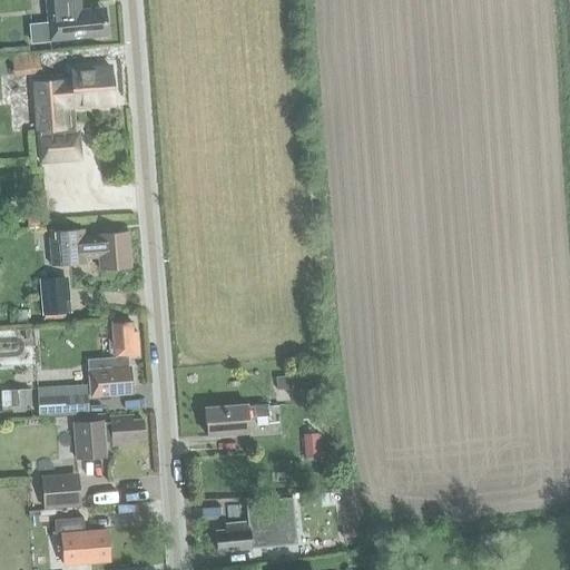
[(79,0),(47,0),(46,0),(48,25),(30,27),(31,43),(107,37),(104,10),(80,12),(79,0)]
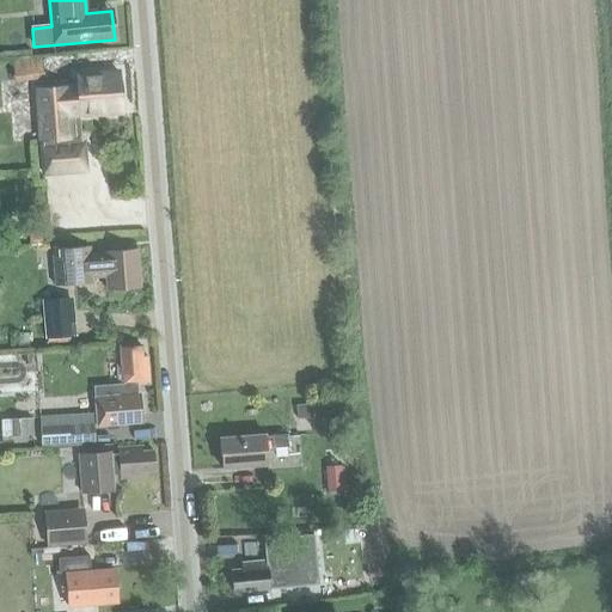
[(31,81),(43,80),(41,60),(29,61),(31,81)]
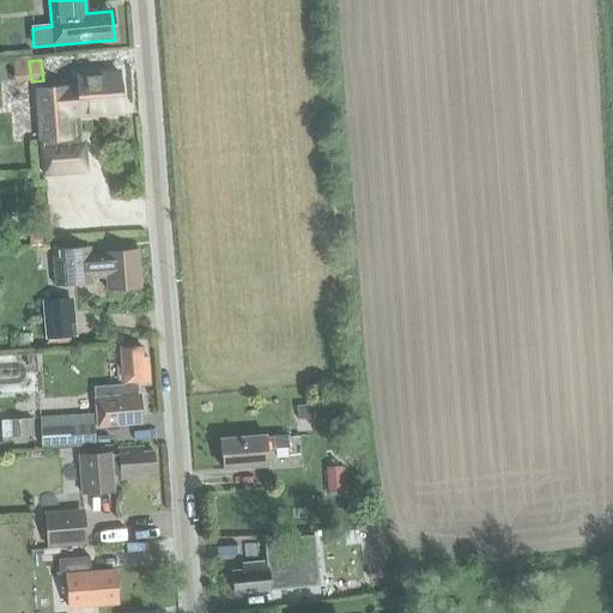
[(37,90),(43,175),(86,171),(84,144),(80,144),(80,139),(70,139),(67,115),(79,114),(80,116),(104,114),(104,117),(122,116),(119,70),(76,73),(77,86),(66,87),(37,90)]
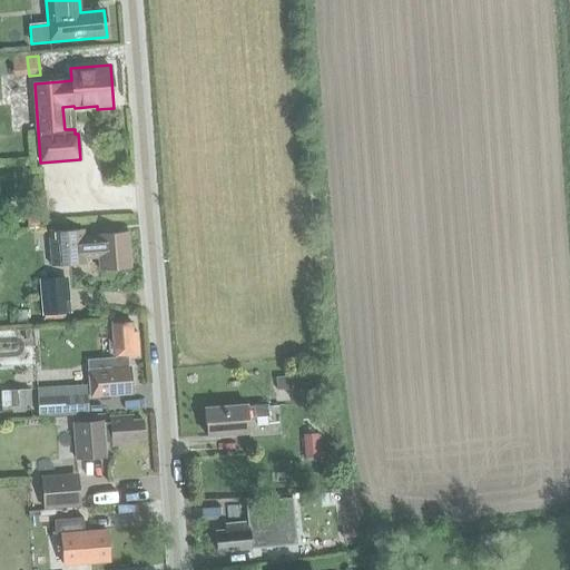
[(40,212),(26,213),(27,228),(41,227),(40,212)]
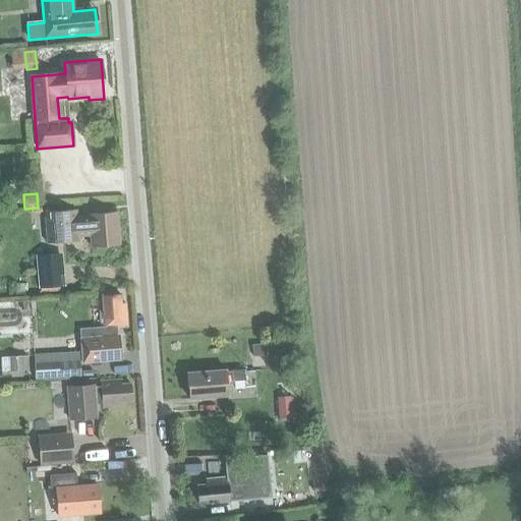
[(76,211),(56,213),(43,213),(45,243),(78,240),(77,232),(90,231),(92,247),(119,245),(117,213),(89,215),(89,217),(76,218),(76,211)]
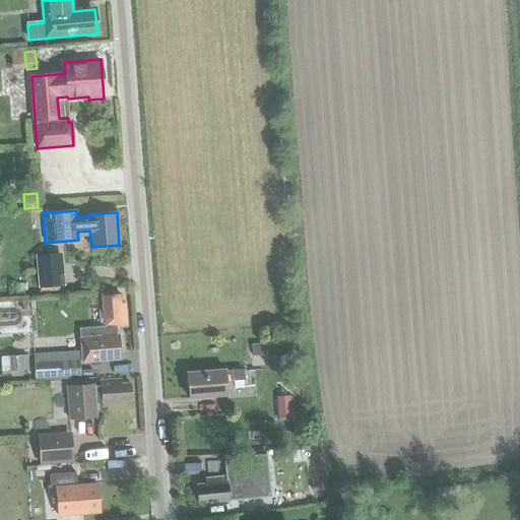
[(64,286),(62,254),(36,257),(39,289),(64,286)]
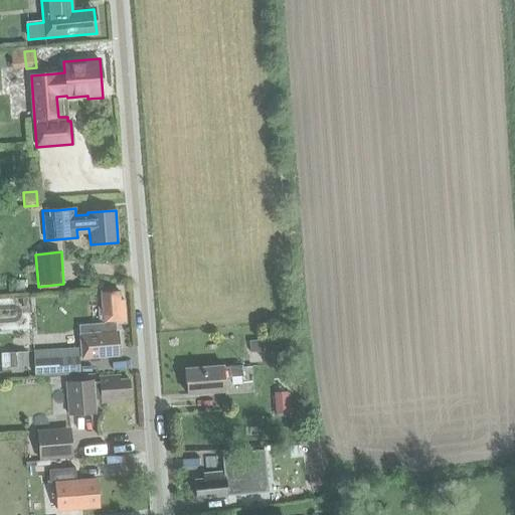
[(118,293),(101,295),(103,311),(99,312),(100,321),(78,326),(79,334),(81,334),(84,360),(121,357),(119,334),(115,334),(114,326),(126,325),(124,303),(119,303),(118,293)]
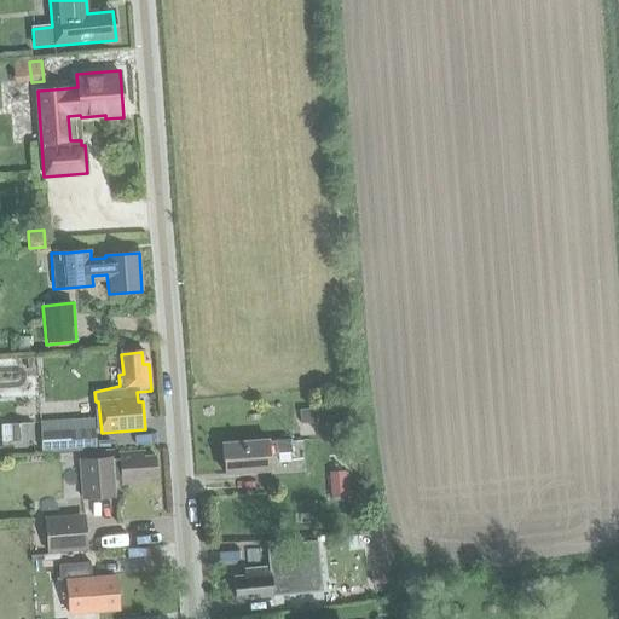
[(40,423),(41,453),(94,451),(93,421),(40,423)]
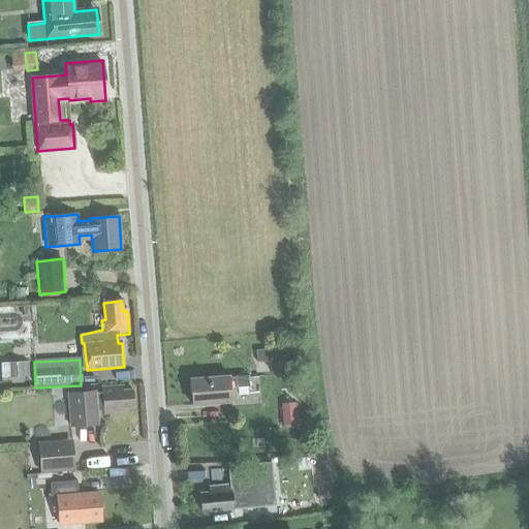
[(22,363),(7,363),(8,378),(23,378),(22,363)]
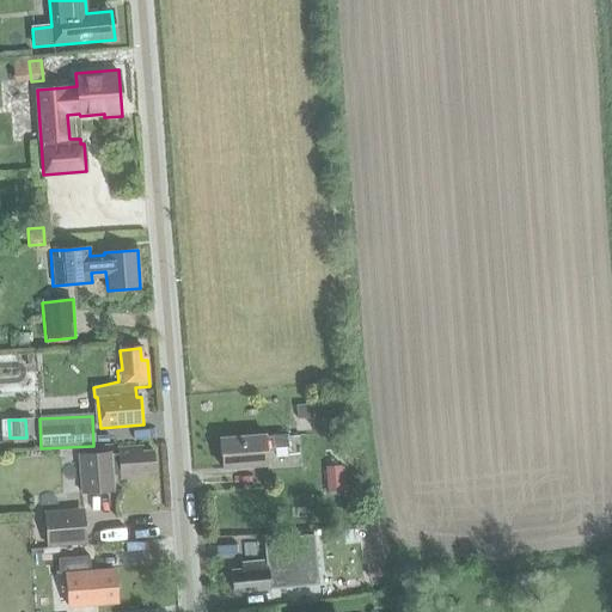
[(219,438),(221,469),(264,466),(263,450),(286,448),(285,433),(219,438)]
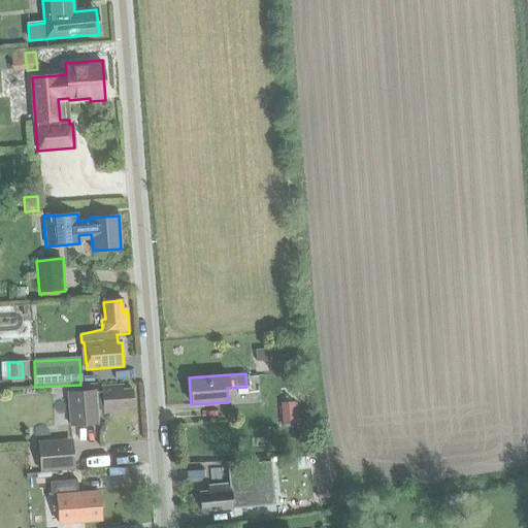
[(103,396),(96,397),(96,391),(69,393),(69,398),(71,426),(98,424),(97,410),(104,410),(104,414),(119,413),(119,408),(134,407),(132,390),(131,389),(123,386),(102,387),(103,396)]
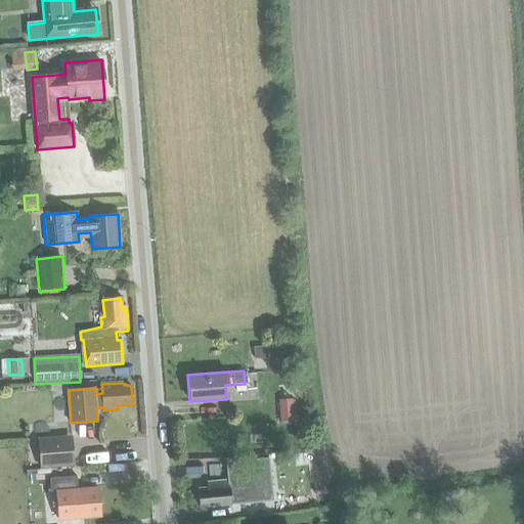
[(290,398),(277,399),(278,420),(291,420),(290,398)]
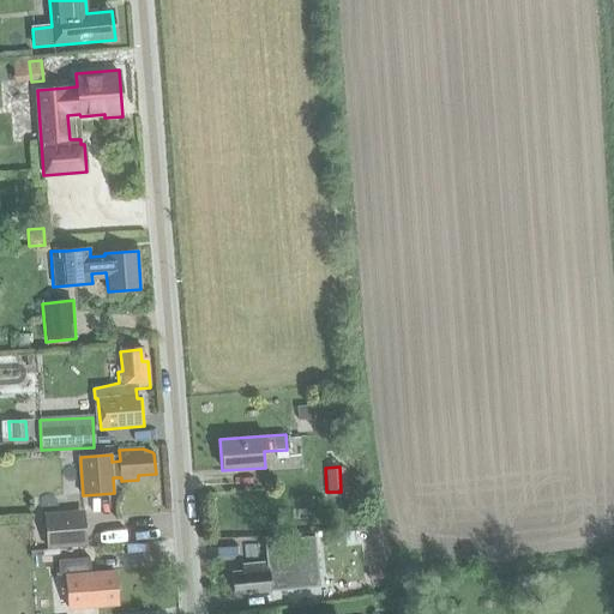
[(86,547),(83,511),(43,513),(47,549),(86,547)]
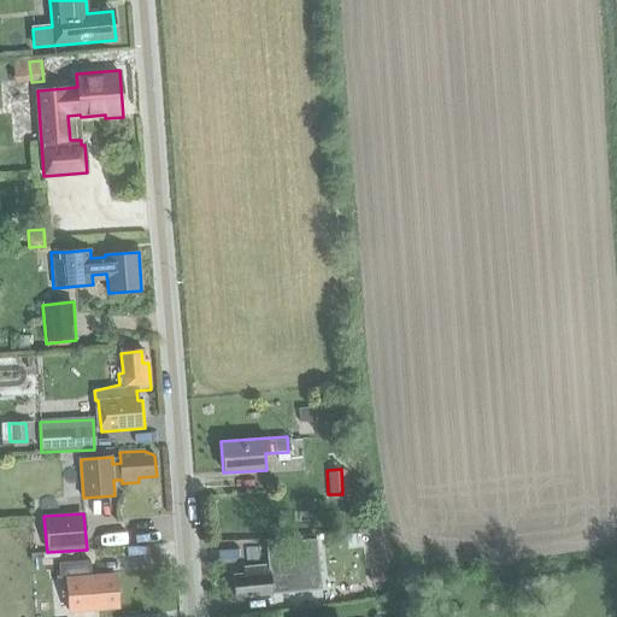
[(266,565),(241,568),(241,574),(230,575),(231,597),(269,594),(269,592),(285,591),(282,570),(315,568),(312,541),(264,545),(266,565)]
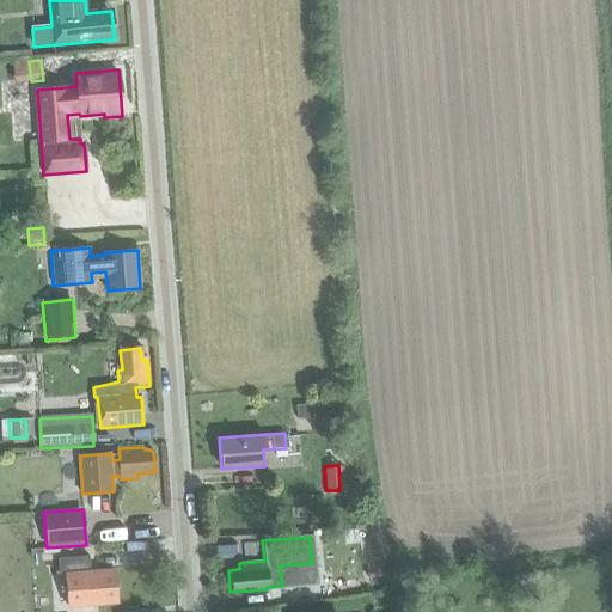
[(60,558),(61,575),(66,575),(68,606),(115,604),(114,570),(92,571),(91,557),(60,558)]
